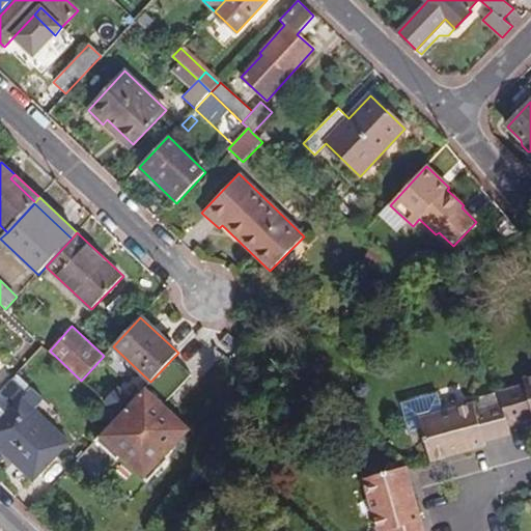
[(118,416),(95,440),(116,459),(120,456),(147,481),(168,459),(165,455),(189,430),(170,413),(163,406),(169,398),(191,375),(172,359),(150,382),(134,400),(118,416)]
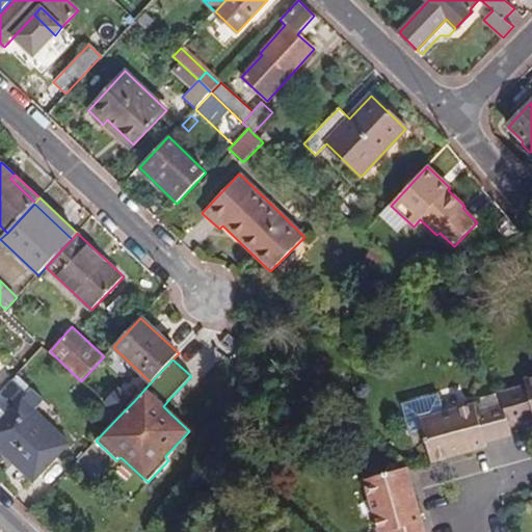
[(0,451),(33,483),(71,444),(22,398),(27,393),(12,378),(0,391),(0,415),(3,418),(0,421),(0,451)]
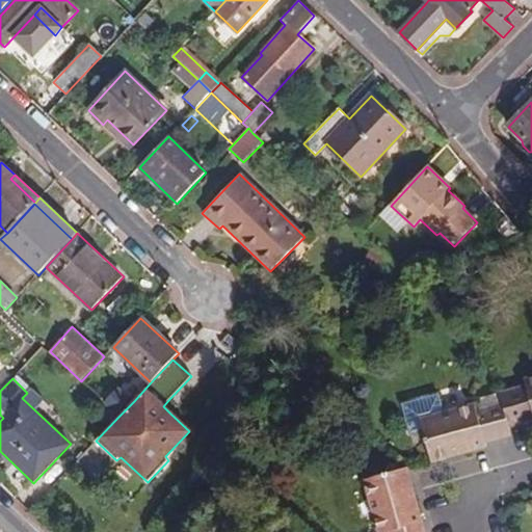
[(502,404),(507,424),(531,417),(531,378),(524,380),(526,387),(500,394),(502,404)]
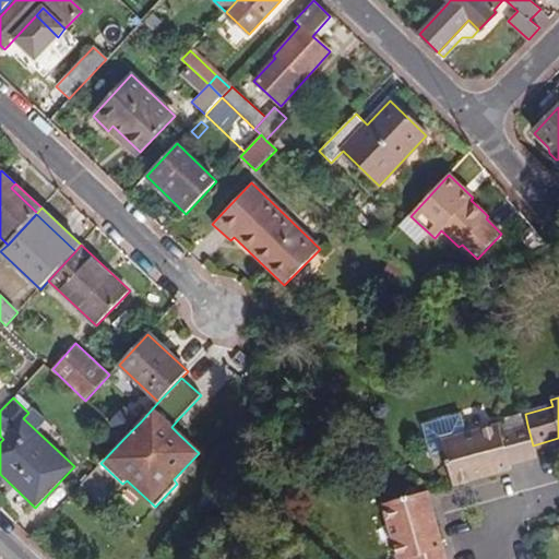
[(108,423),(125,438),(141,421),(125,406),(108,423)]
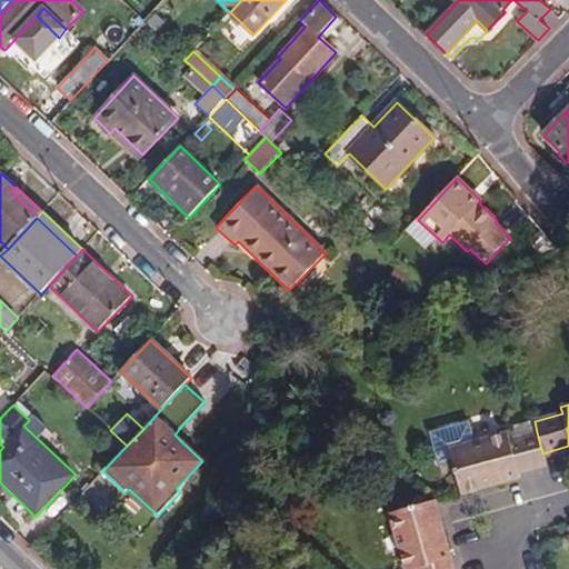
[(448,449),(473,442),(468,422),(431,432),(439,462),(451,459),(448,449)]
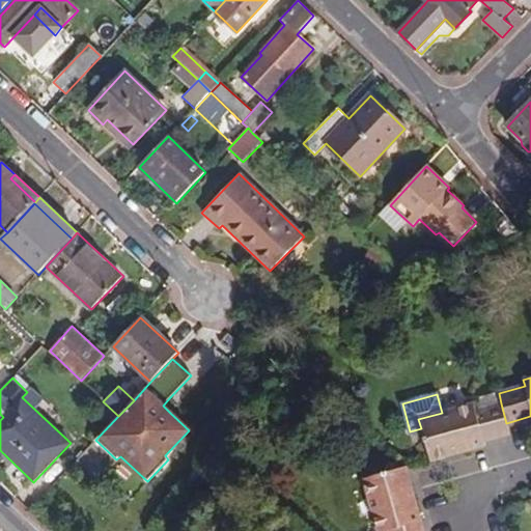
[(169,398),(163,406),(170,413),(176,406),(169,398)]
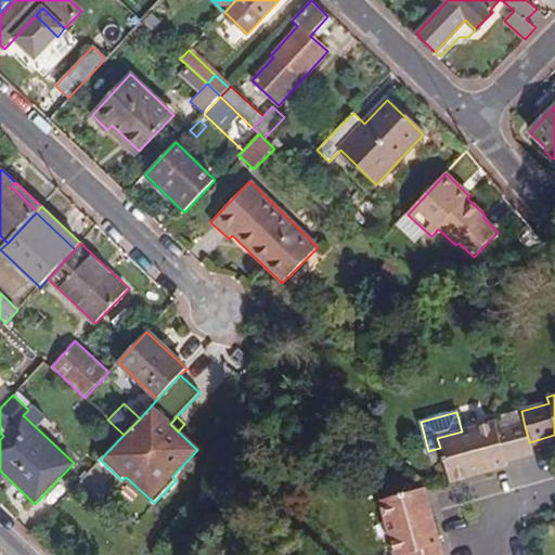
[(440,448),(449,481),(506,466),(505,460),(532,453),(529,442),(524,422),(497,428),(495,423),(462,431),(437,438),(440,448)]
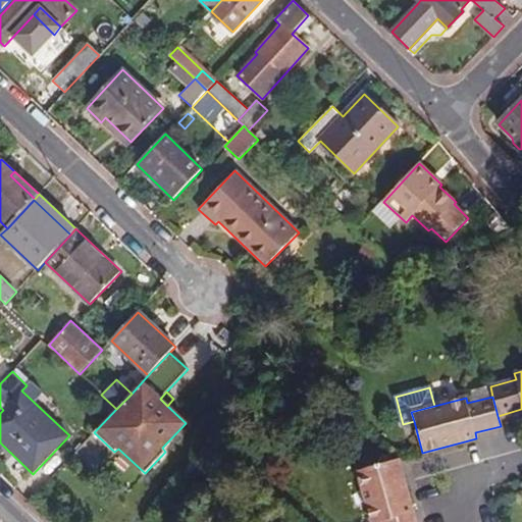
[(416,521),(400,459),(359,470),(372,521),(379,521),(384,521),(416,521)]
